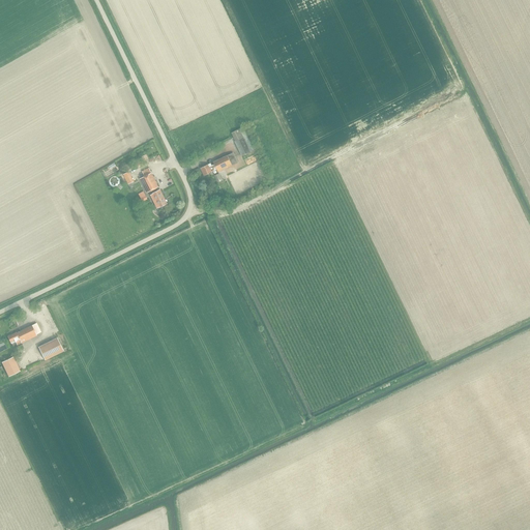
[(234,141),(241,156),(254,149),(242,127),(231,133),(235,141),(234,141)]
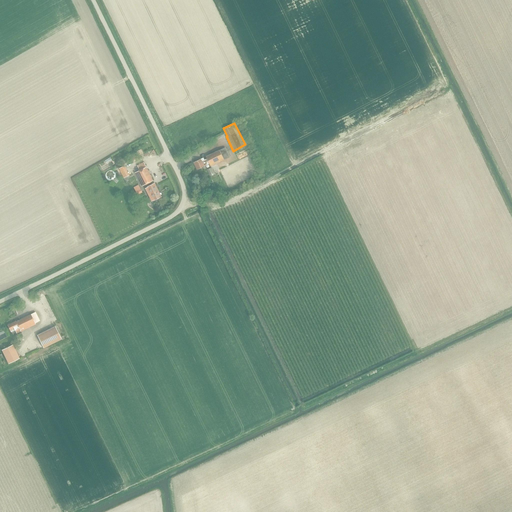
[(209,163),(211,166),(229,157),(225,147),(206,157),(207,159),(202,161),(201,159),(194,163),(197,169),(204,166),(209,163)]
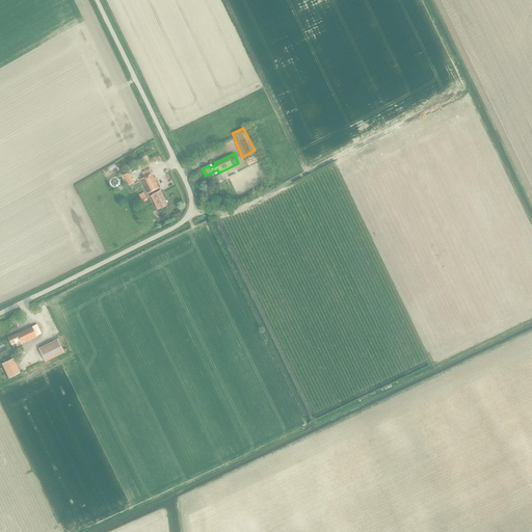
[(140,180),(148,193),(159,187),(150,168),(142,171),(145,177),(140,180)]
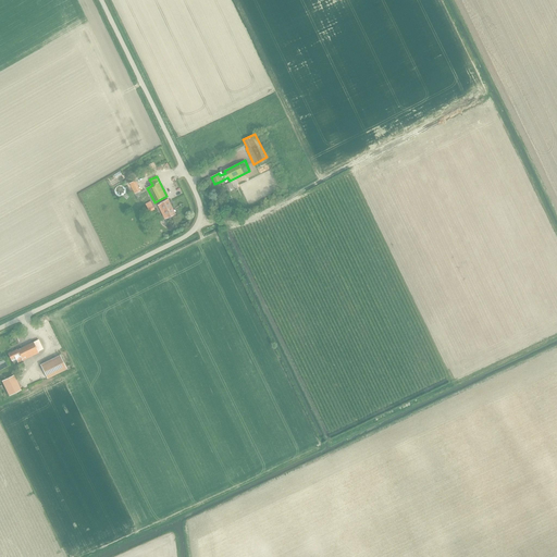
[(135,181),(130,183),(134,193),(136,197),(141,195),(139,190),(135,181)]
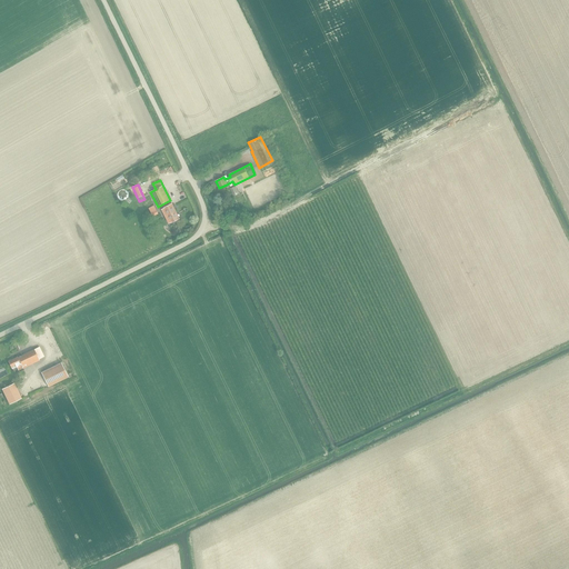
[(171,203),(161,209),(169,223),(170,222),(171,223),(179,219),(172,206),(171,203)]
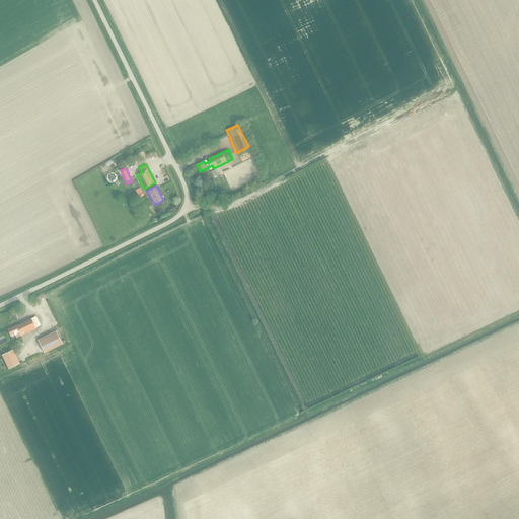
[(48,297),(44,300),(50,312),(55,310),(48,297)]
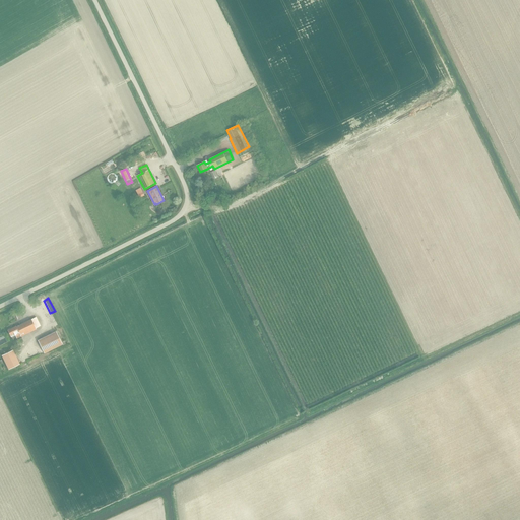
[(36,329),(36,328),(40,326),(36,317),(15,328),(15,327),(9,330),(13,337),(19,334),(21,336),(36,329)]
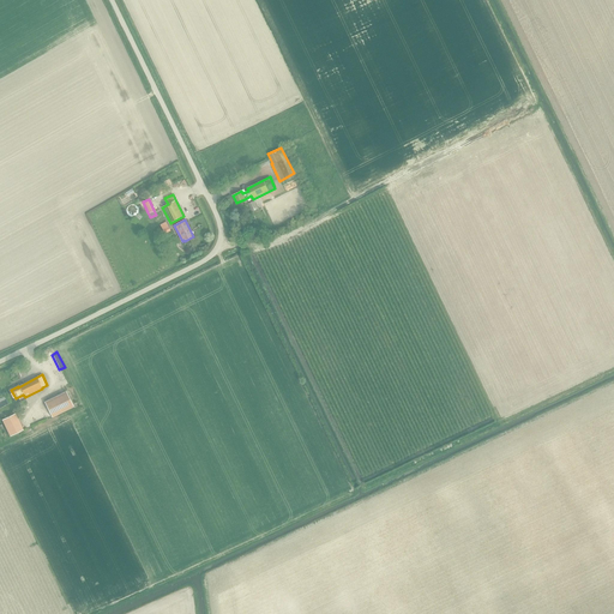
[(59,390),(42,398),(48,410),(65,402),(59,390)]
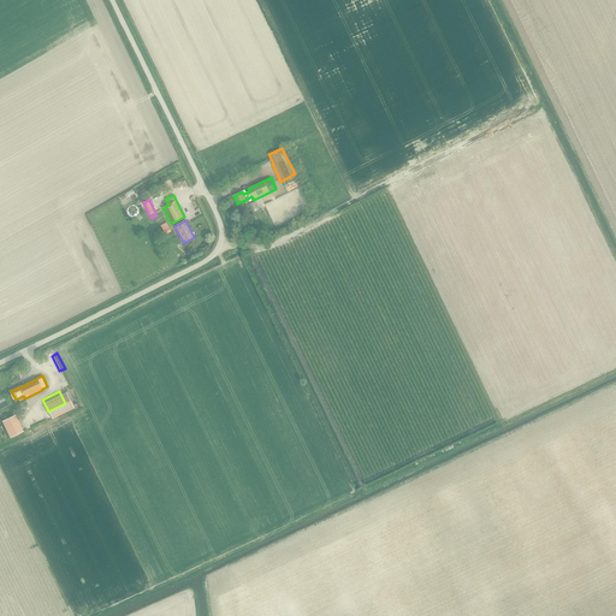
[(3,421),(10,438),(23,432),(16,415),(3,421)]
